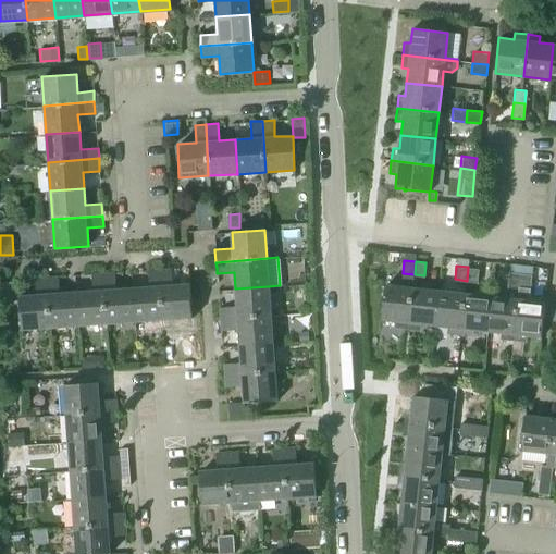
[(159,268),(162,319),(192,317),(189,283),(171,285),(170,267),(159,268)]
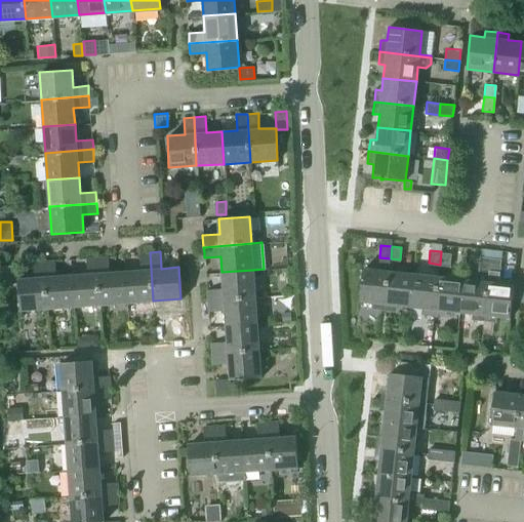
[(441,251),(440,265),(449,266),(451,252),(441,251)]
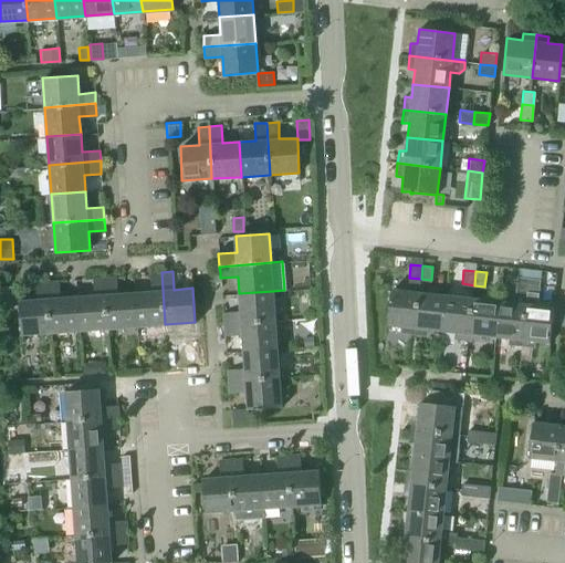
[(134,292),(136,326),(165,324),(161,272),(149,273),(152,291),(134,292)]
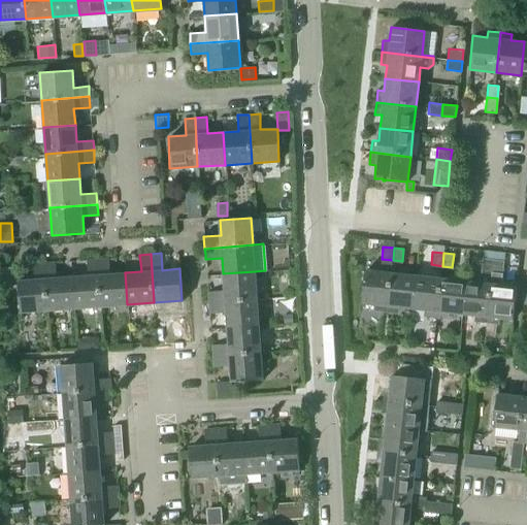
[(97,258),(100,306),(127,304),(125,272),(109,273),(108,257),(97,258)]
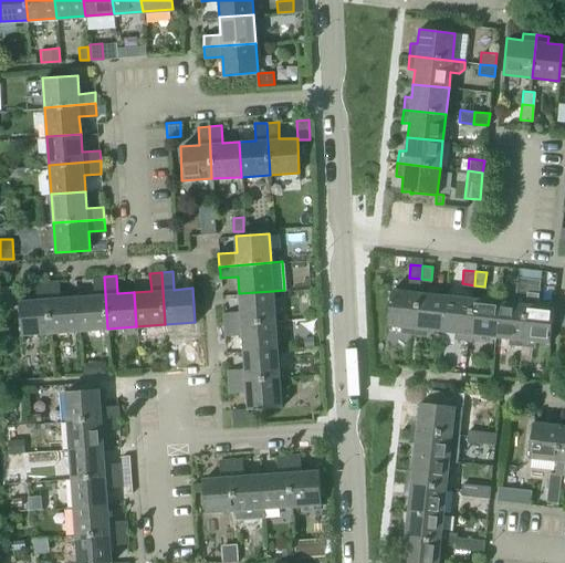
[(76,296),(79,331),(107,329),(104,277),(93,277),(94,294),(76,296)]
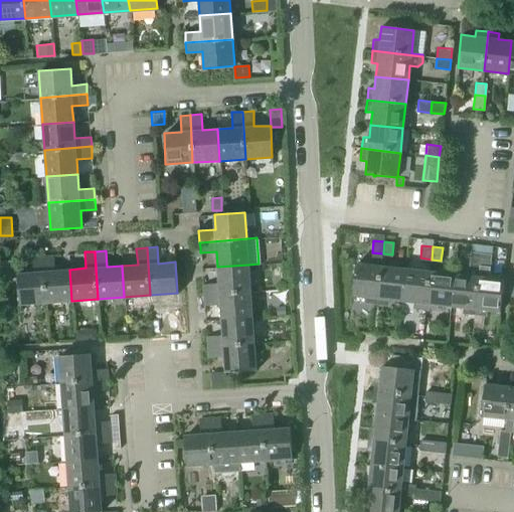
[(455,273),(451,306),(464,307),(463,313),(475,314),(482,252),(471,251),(470,264),(468,275),(455,273)]
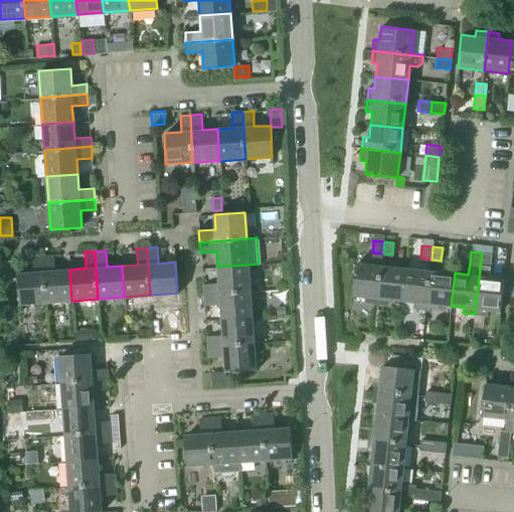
[(482,252),(475,314),(487,316),(487,310),(500,311),(503,279),(489,277),(491,253),(482,252)]
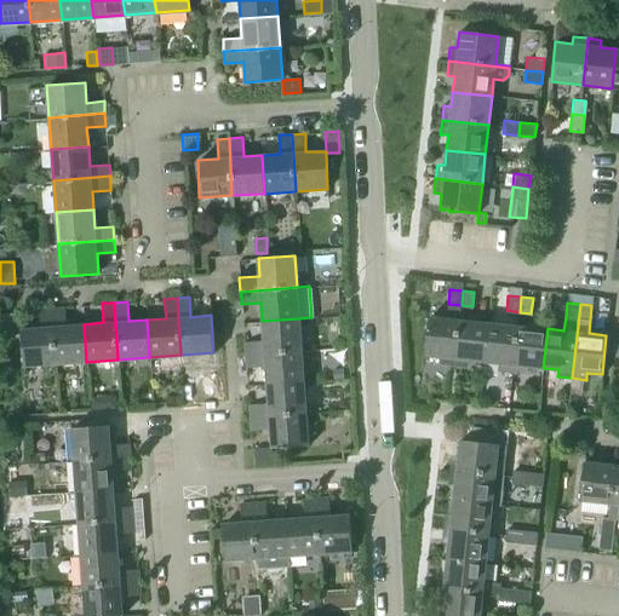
[(50,306),(55,363),(86,362),(84,324),(66,326),(64,305),(50,306)]
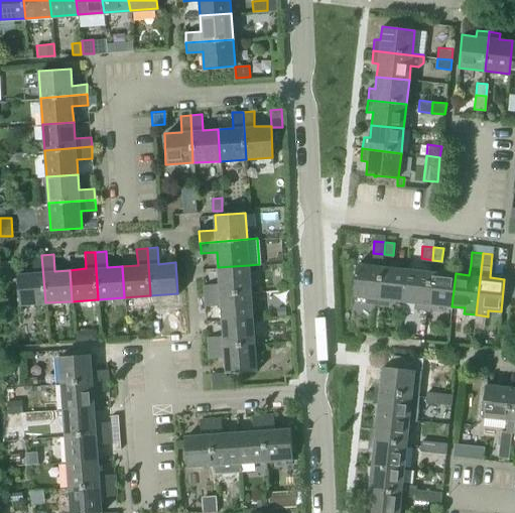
[(18,304),(45,302),(41,255),(32,256),(33,273),(16,274),(18,304)]
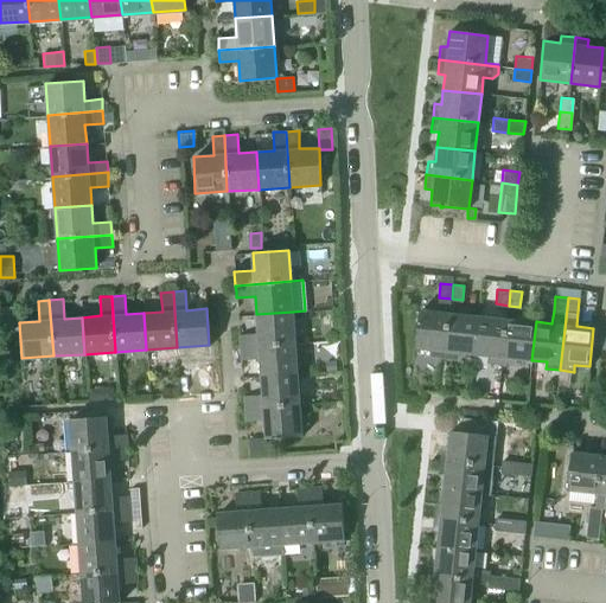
[(431,357),(445,358),(450,312),(419,308),(415,347),(432,348),(431,357)]
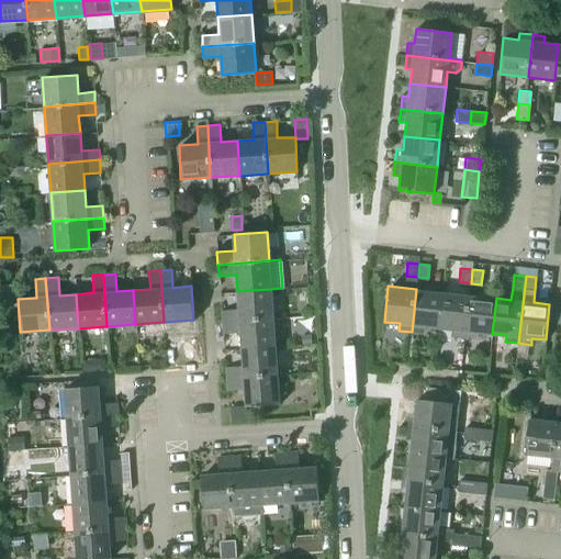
[(239,308),(221,309),(222,321),(273,316),(271,289),(237,291),(239,308)]
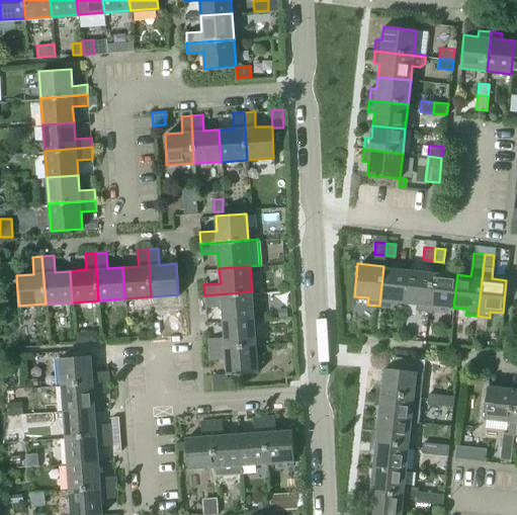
[(383,266),(379,306),(392,307),(392,301),(406,302),(409,269),(383,266)]
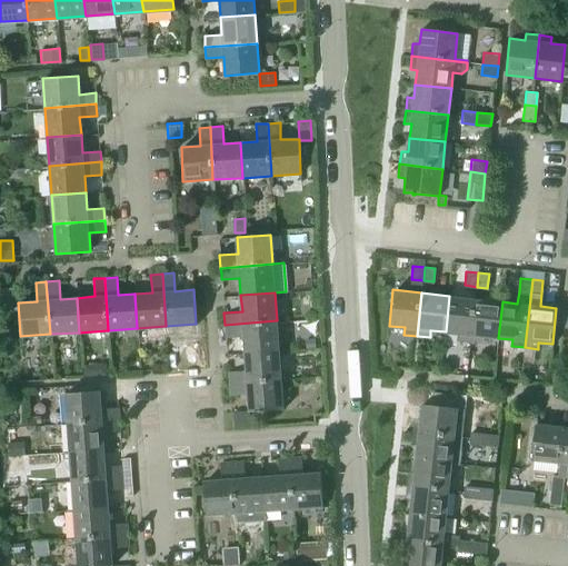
[(449,296),(446,331),(459,334),(458,340),(471,341),(476,299),(449,296)]
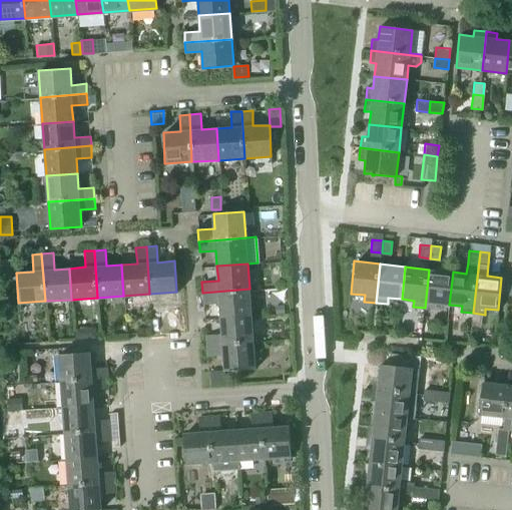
[(429,270),(425,308),(437,310),(437,303),(449,305),(453,272),(429,270)]
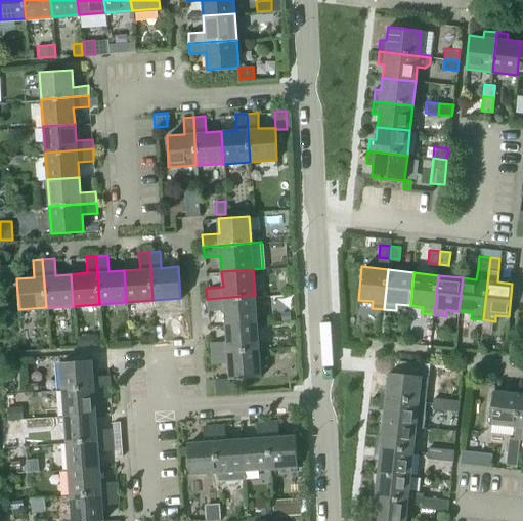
[(255,295),(207,299),(208,310),(224,309),(225,323),(257,321),(255,295)]
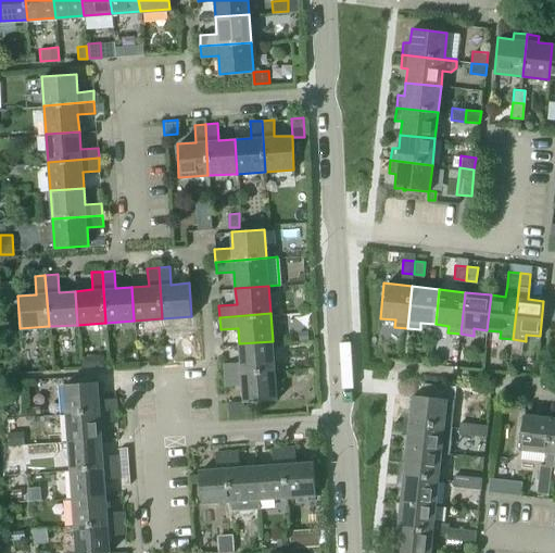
[(240,361),(223,362),(224,373),(275,369),(273,341),(239,343),(240,361)]
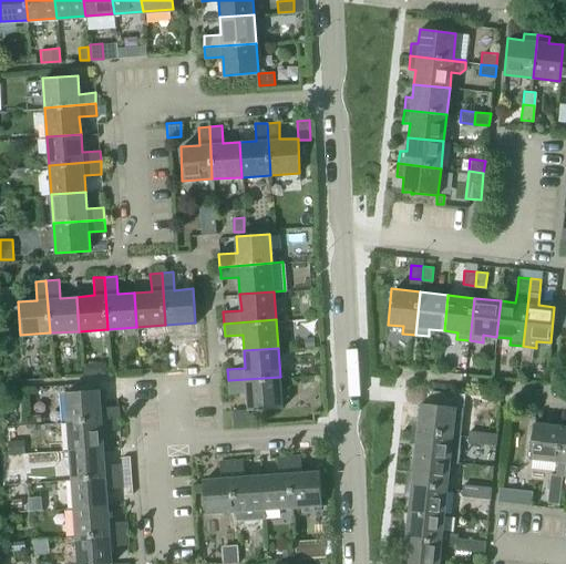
[(90,362),(81,362),(82,375),(94,373),(93,365),(90,362)]
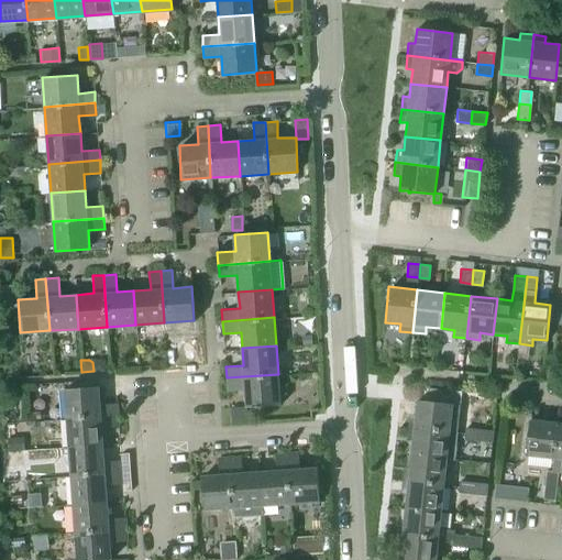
[(278,374),(227,377),(228,390),(245,388),(246,405),(279,403),(278,374)]
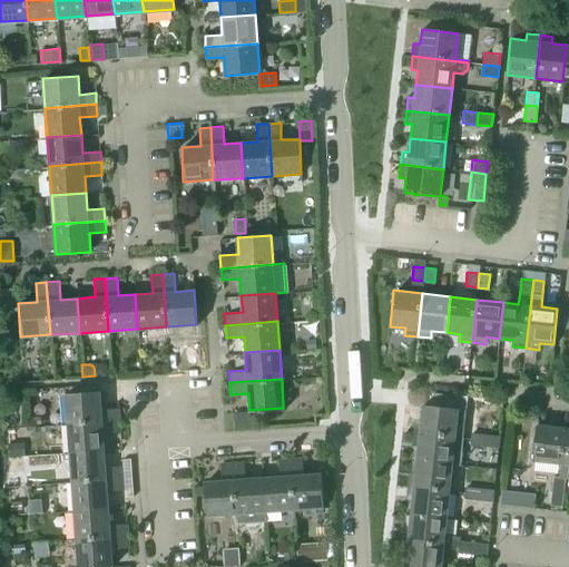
[(65,392),(67,422),(119,419),(118,408),(101,409),(100,390),(65,392)]
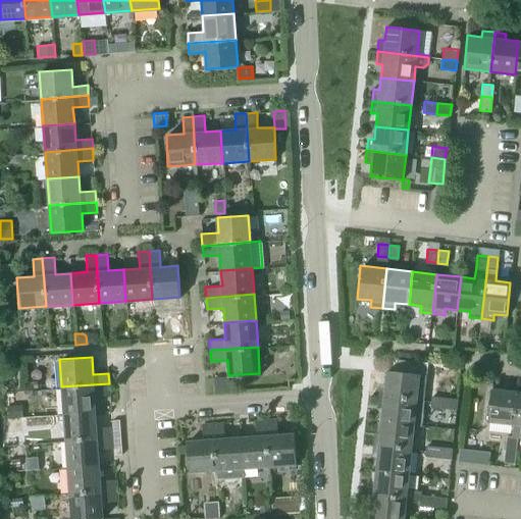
[(379,382),(377,394),(415,399),(423,400),(427,362),(396,358),(394,371),(386,370),(384,383),(379,382)]
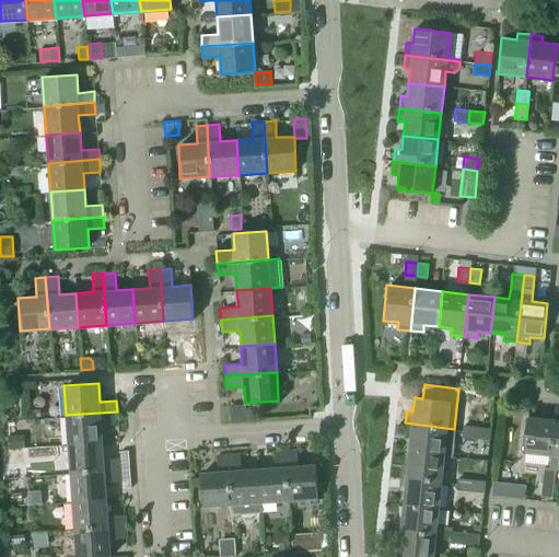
[(245,403),(228,405),(230,419),(246,418),(245,403)]
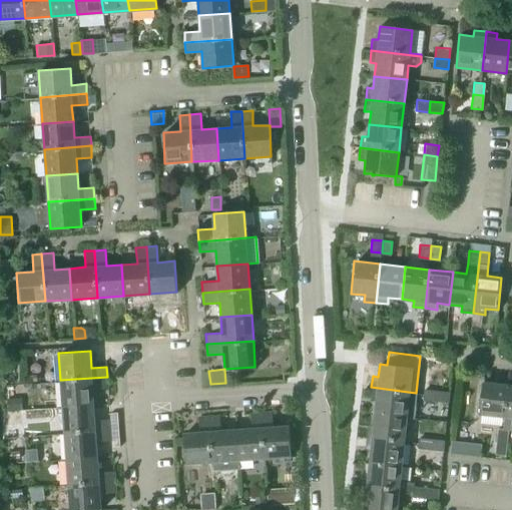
[(30,374),(22,375),(22,383),(31,382),(30,374)]
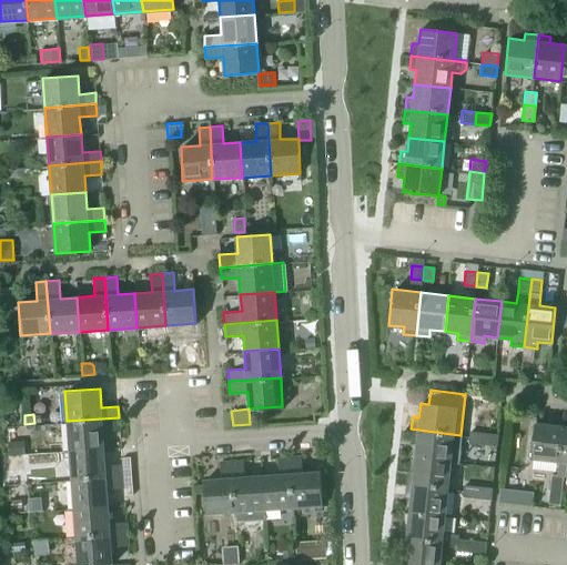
[(67,421),(69,450),(104,447),(102,430),(120,429),(119,417),(67,421)]
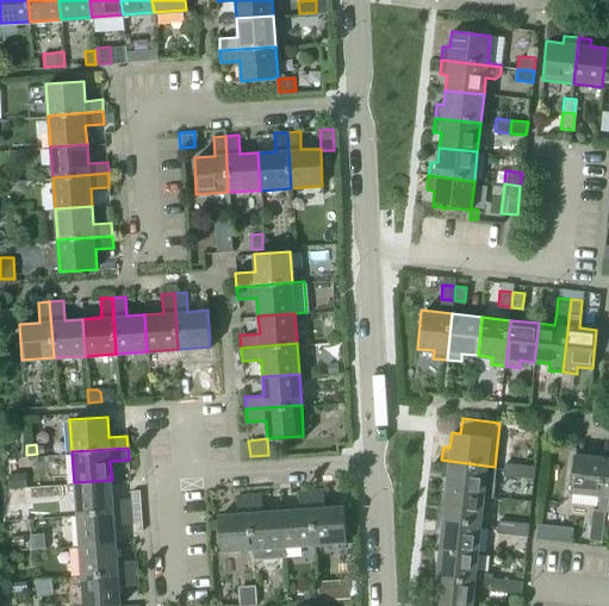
[(570,492),(598,494),(600,495),(604,450),(589,448),(589,455),(573,454),(570,492)]
